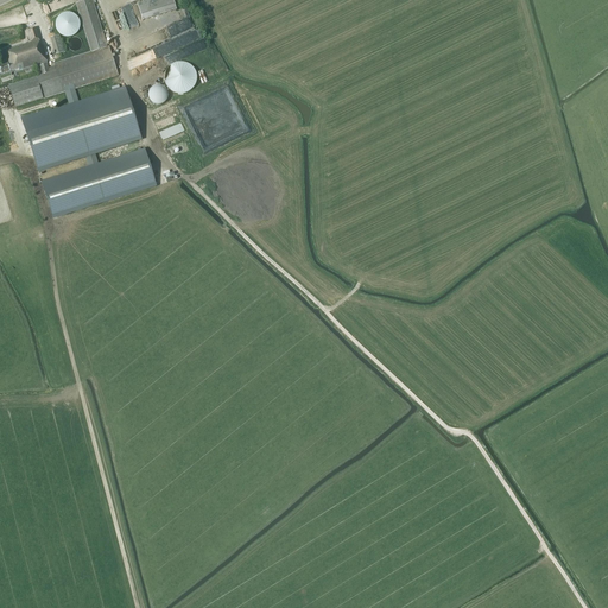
[(39,172),(87,157),(90,168),(43,183),(54,219),(156,185),(145,151),(97,165),(94,154),(141,139),(125,89),(77,105),(73,90),(118,75),(109,48),(107,48),(92,0),(87,0),(75,4),(92,52),(55,64),(55,67),(49,69),(46,63),(48,62),(42,46),(40,46),(35,27),(26,31),(30,43),(4,51),(8,63),(0,65),(0,68),(2,75),(19,70),(19,71),(37,65),(40,75),(8,86),(16,108),(65,92),(70,107),(52,113),(51,109),(21,119),(39,172)]
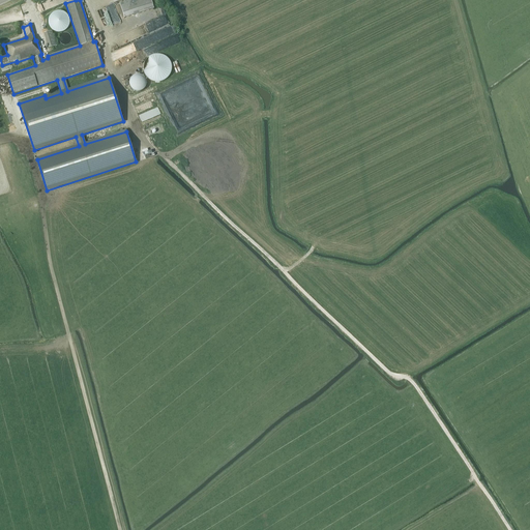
[(124,19),(153,9),(150,0),(129,0),(119,3),(124,19)]
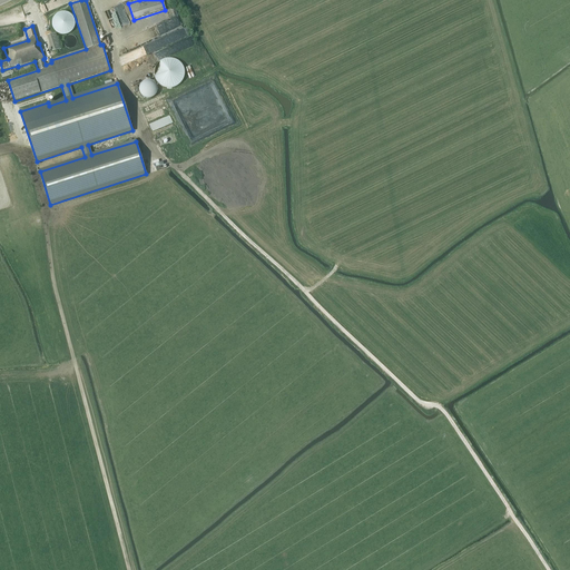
[(23,6),(12,7),(13,22),(23,22),(23,6)]
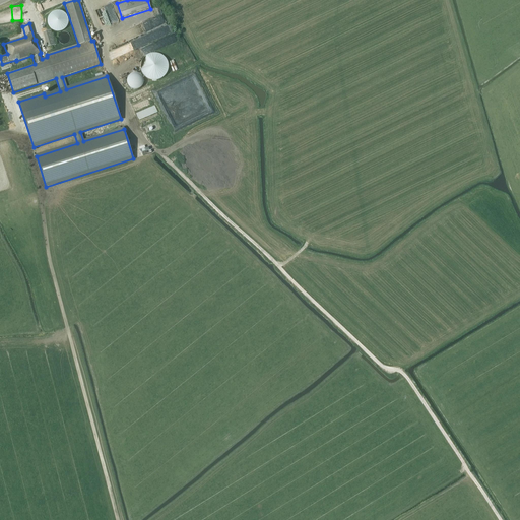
[(49,27),(50,28),(52,30),(53,31),(55,33),(57,33),(59,33),(61,31),(63,30),(65,29),(66,28),(67,26),(68,24),(68,22),(68,20),(68,18),(67,16),(66,15),(64,13),(62,12),(60,11),(58,11),(56,11),(54,12),(53,13),(51,14),(49,15),(48,17),(48,19),(47,21),(48,23),(48,25),(49,27)]
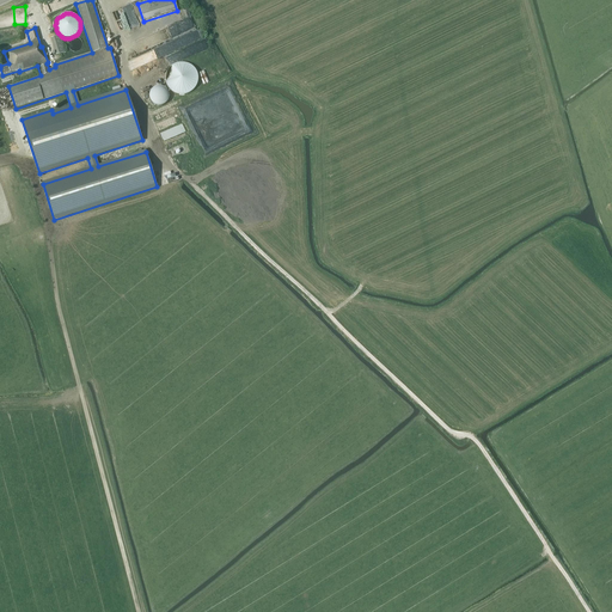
[(179,38),(183,47),(195,42),(200,51),(209,47),(206,38),(202,40),(191,16),(179,22),(184,34),(189,31),(189,34),(179,38)]
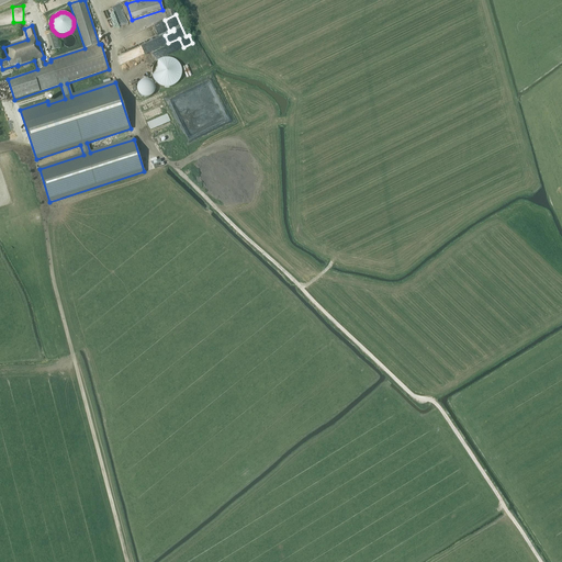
[(55,33),(46,35),(52,52),(59,48),(55,33)]
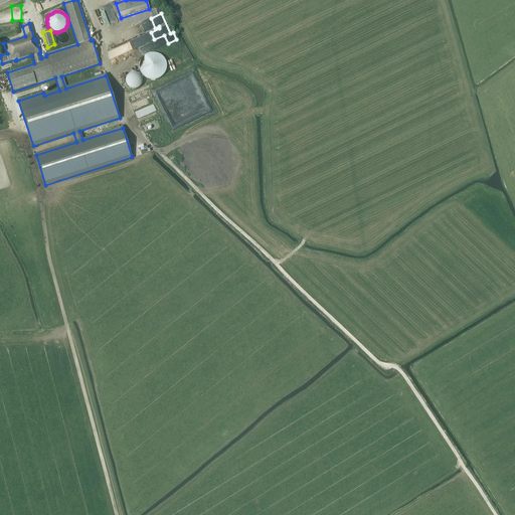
[(139,66),(139,69),(140,71),(141,73),(143,75),(145,77),(147,78),(149,79),(151,80),(154,80),(156,79),(159,79),(161,77),(163,76),(164,74),(166,72),(166,69),(167,67),(167,65),(166,62),(165,60),(164,58),(162,56),(160,54),(158,53),(156,53),(153,52),(151,53),(148,53),(146,54),(144,56),(142,57),(141,59),(140,62),(139,64),(139,66)]
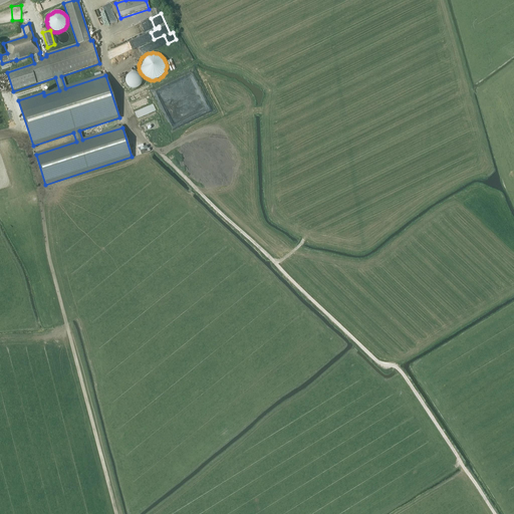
[(136,73),(134,73),(132,73),(130,74),(129,75),(126,76),(125,78),(125,80),(125,82),(125,84),(126,86),(129,87),(130,88),(132,89),(134,89),(136,89),(138,88),(140,87),(141,86),(142,84),(142,82),(142,80),(142,78),(141,76),(140,75),(138,74),(136,73)]
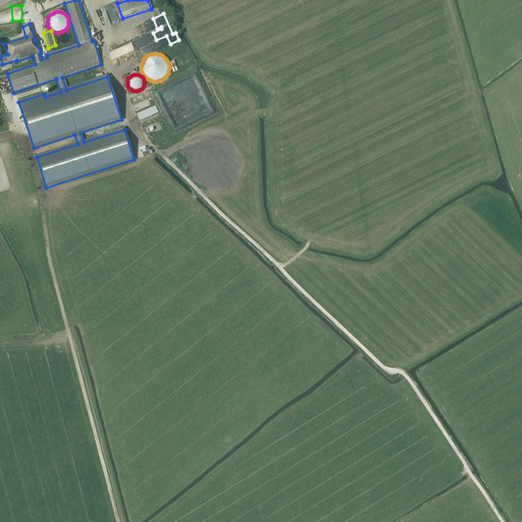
[(134,105),(137,111),(142,108),(139,102),(134,105)]
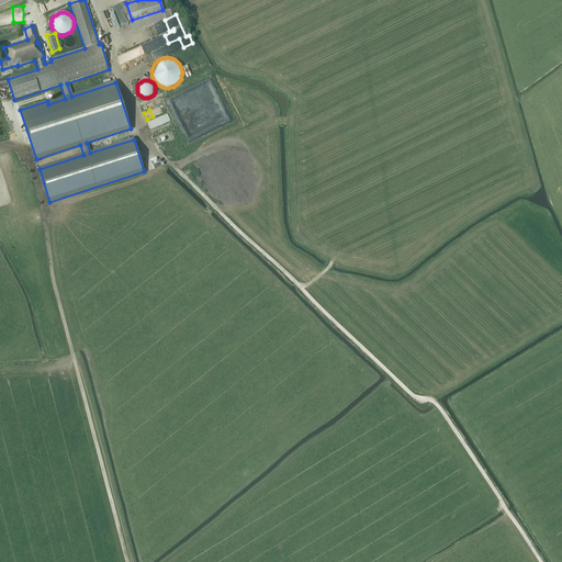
All buildings are outlined.
